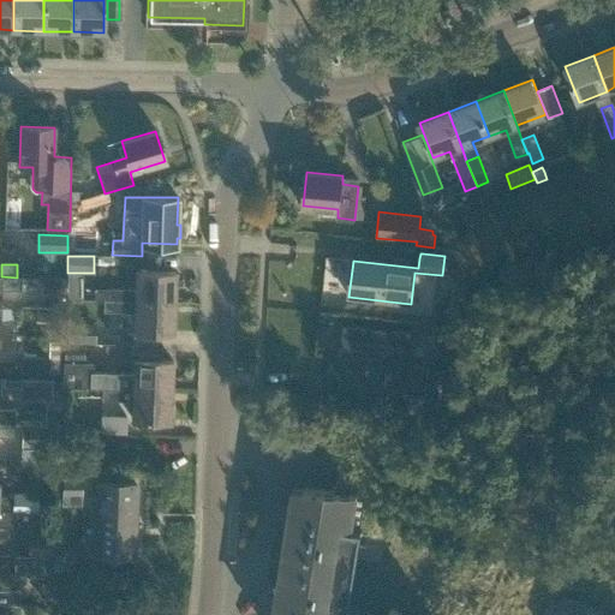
[(105,300),(174,302),(174,273),(137,272),(136,290),(105,290),(105,300)]
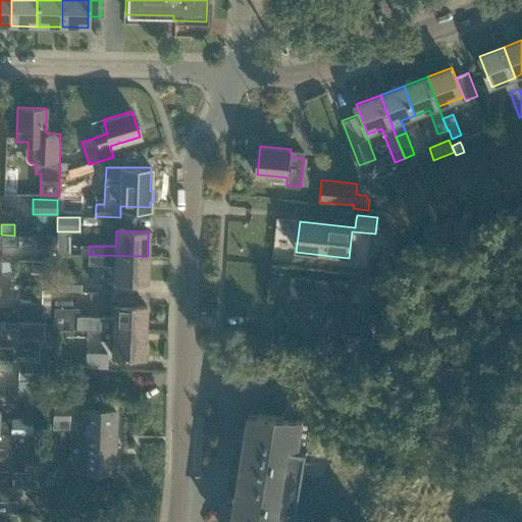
[(42,237),(41,248),(56,249),(57,237),(42,237)]
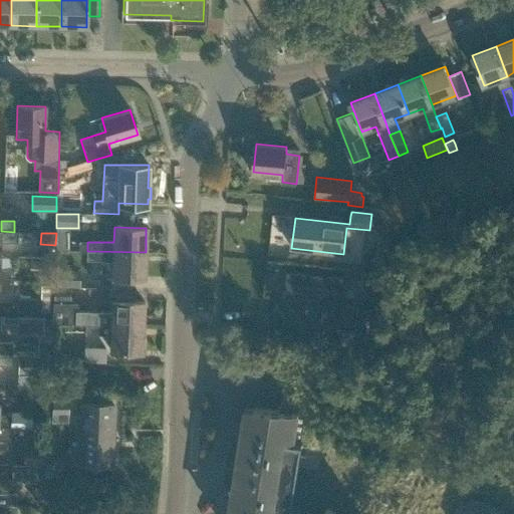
[(145,277),(146,252),(87,251),(87,260),(113,261),(112,277),(145,277)]
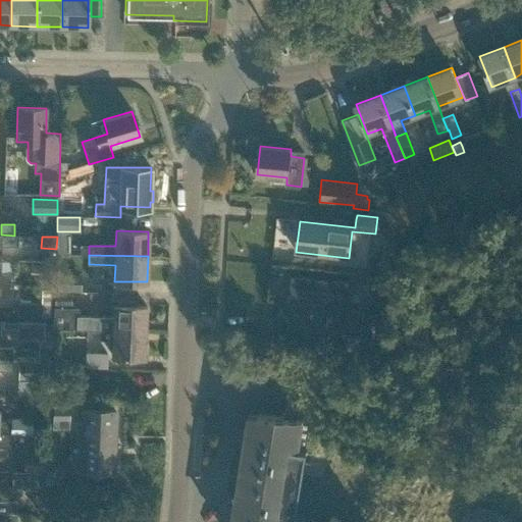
[(0,259),(0,283),(12,284),(13,273),(1,272),(1,260),(0,259)]
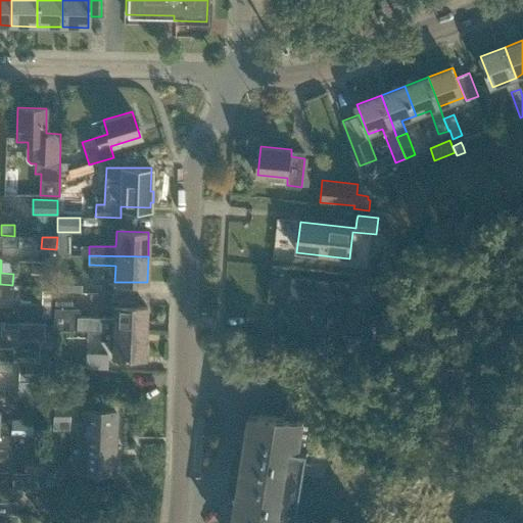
[(32,271),(48,271),(48,262),(32,262),(32,271)]
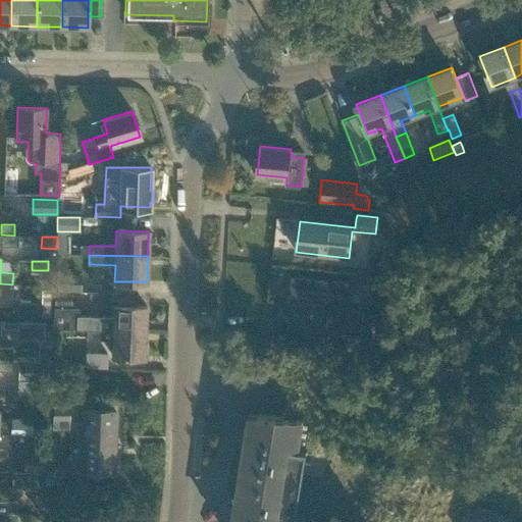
[(294,277),(289,321),(357,329),(359,313),(348,312),(351,283),(294,277)]
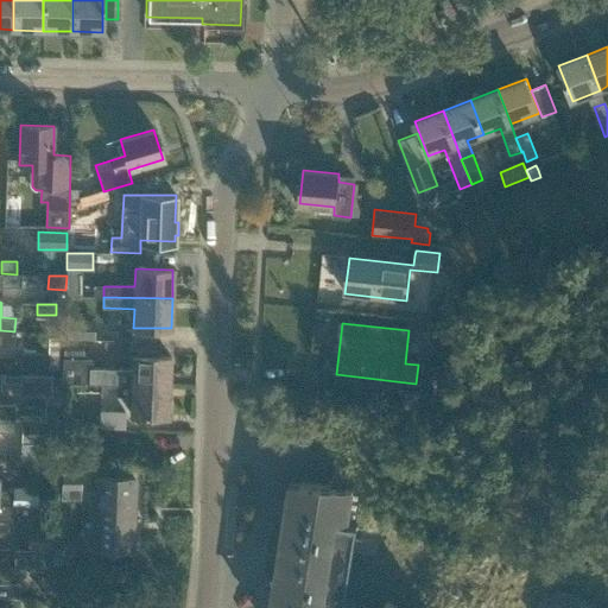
[(95,324),(68,324),(68,339),(94,340),(95,324)]
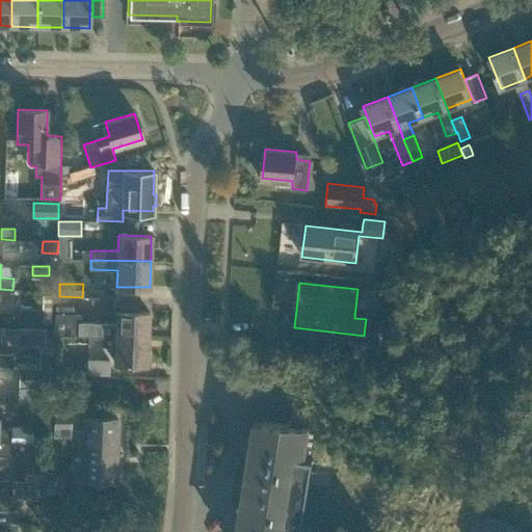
[(0,301),(12,302),(12,290),(0,289),(0,301)]
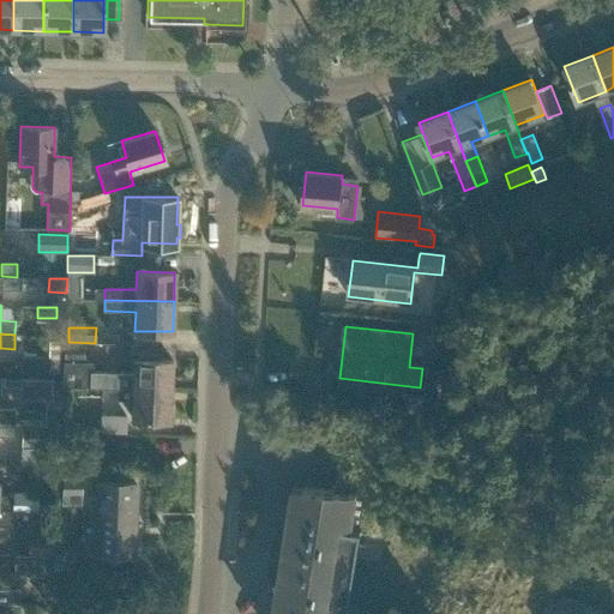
[(59,339),(50,339),(50,357),(22,357),(22,372),(58,373),(59,339)]
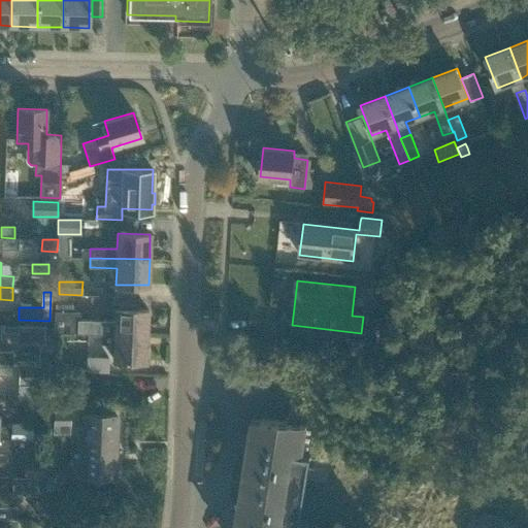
[(68,297),(56,296),(55,308),(67,309),(68,297)]
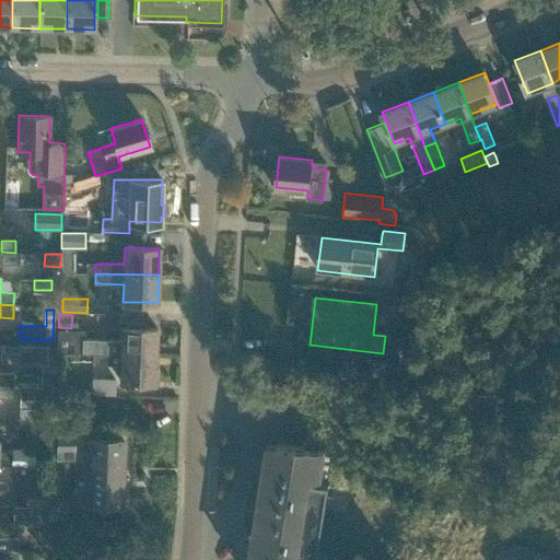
[(93,353),(155,356),(156,328),(121,327),(121,341),(86,340),(86,330),(58,329),(58,353),(93,354),(93,353)]
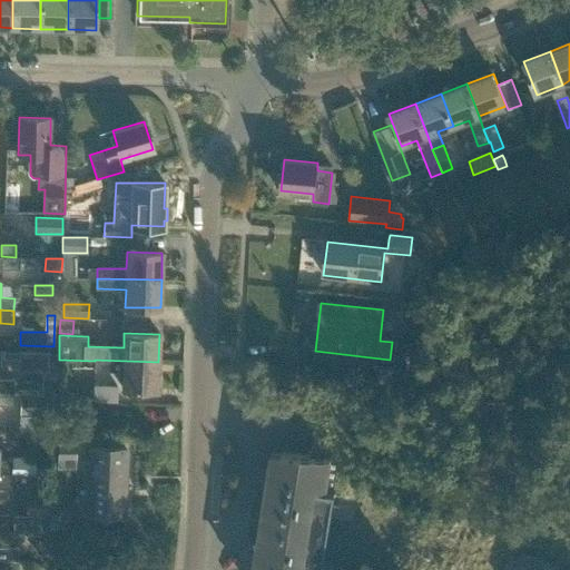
[(58,353),(19,352),(19,370),(47,371),(47,380),(41,380),(41,393),(57,394),(58,353)]
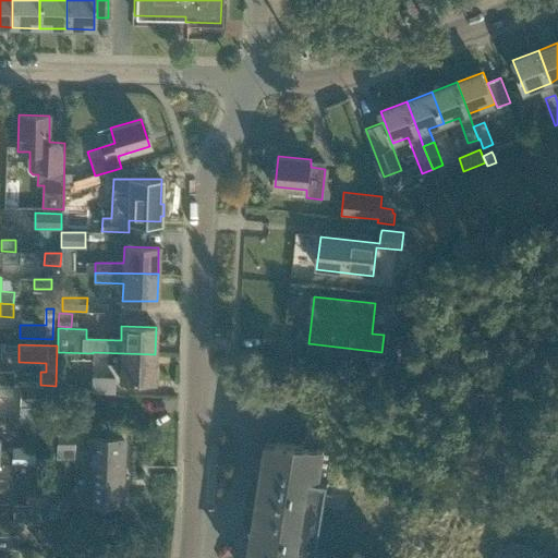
[(154,381),(155,354),(93,352),(93,353),(92,362),(120,363),(120,380),(154,381)]
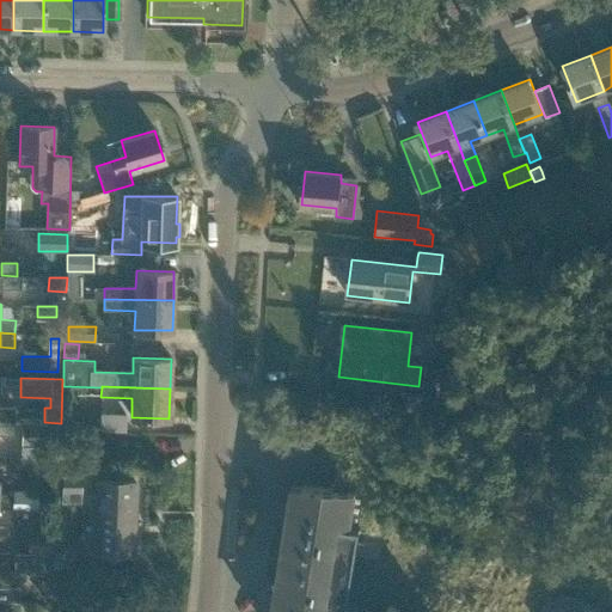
[(0,421),(13,422),(14,408),(0,407),(0,421)]
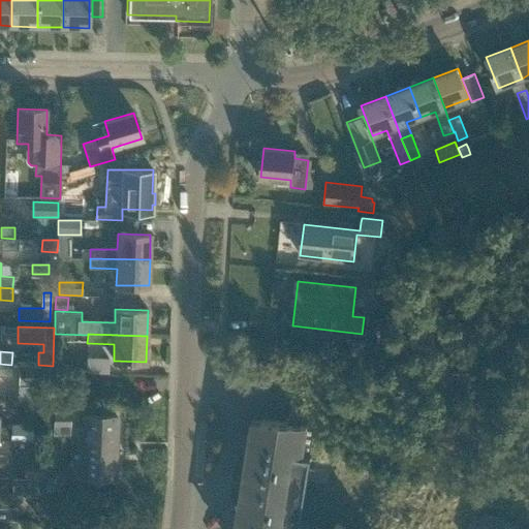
[(110,359),(88,358),(87,373),(110,374),(110,359)]
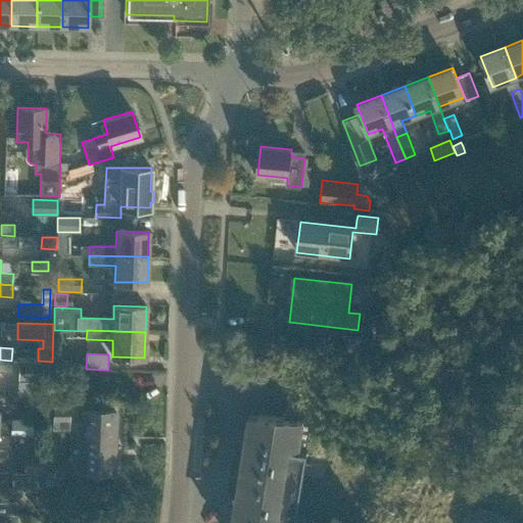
[(0,371),(11,372),(11,361),(0,360),(0,371)]
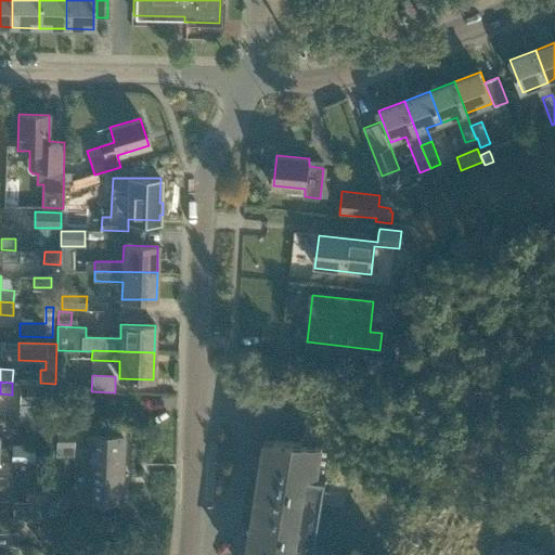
[(21,385),(20,400),(36,400),(37,397),(50,398),(51,386),(21,385)]
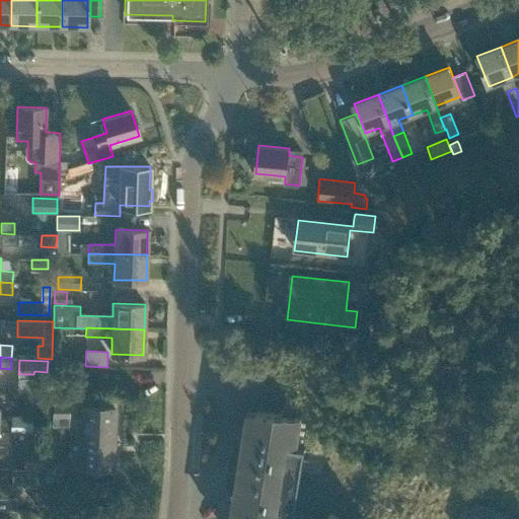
[(303,460),(311,409),(294,399),(285,417),(248,412),(231,518),(343,518),(322,508),(315,518),(314,518),(296,509),(301,470),(303,460)]
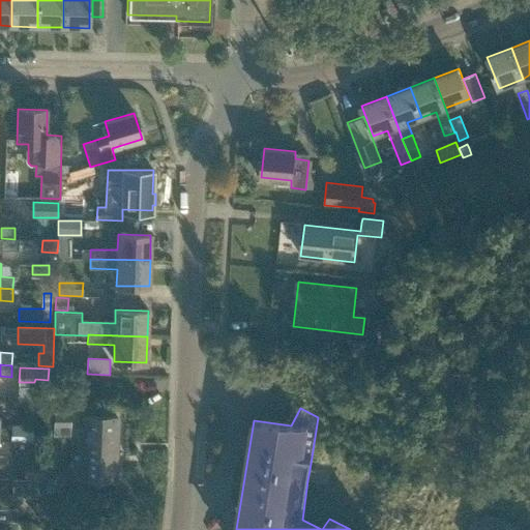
[(72,414),(54,413),(54,427),(71,428),(72,414)]
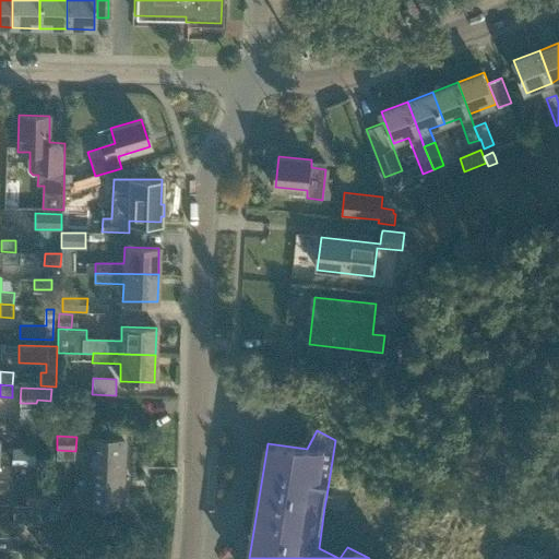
[(87,504),(122,506),(125,441),(90,440),(87,504)]
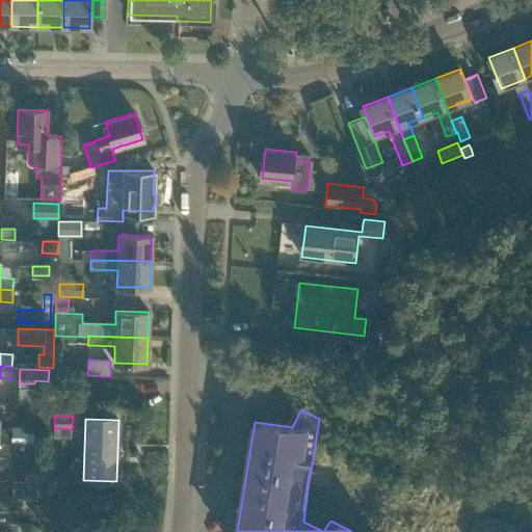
[(0,442),(11,443),(11,432),(11,430),(0,429),(0,442)]
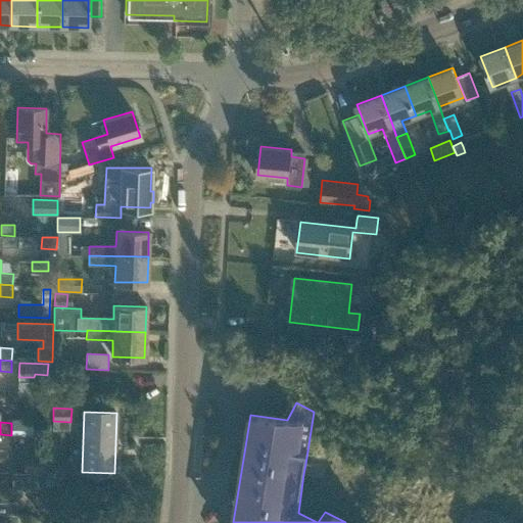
[(27,435),(33,435),(33,425),(11,425),(11,435),(26,435),(27,435)]
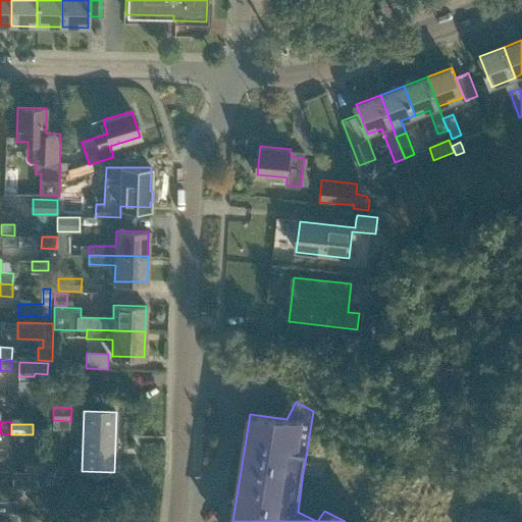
[(25,434),(11,434),(0,433),(0,447),(38,448),(39,440),(39,435),(33,434),(27,434),(25,434)]
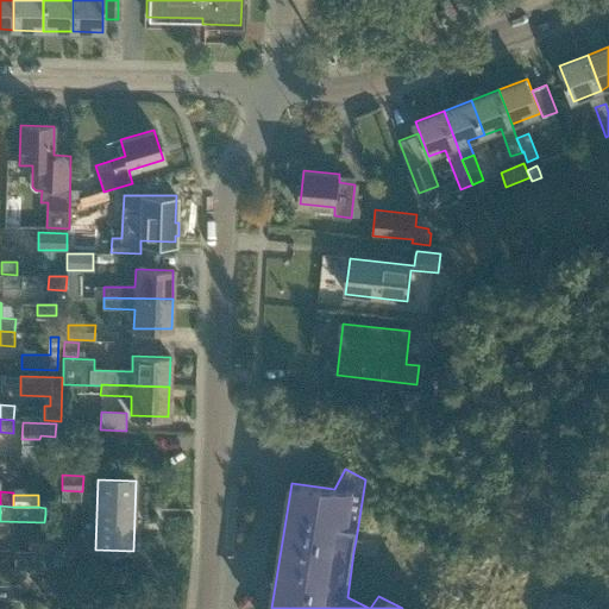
[(45,532),(29,531),(29,550),(52,550),(54,532),(45,532)]
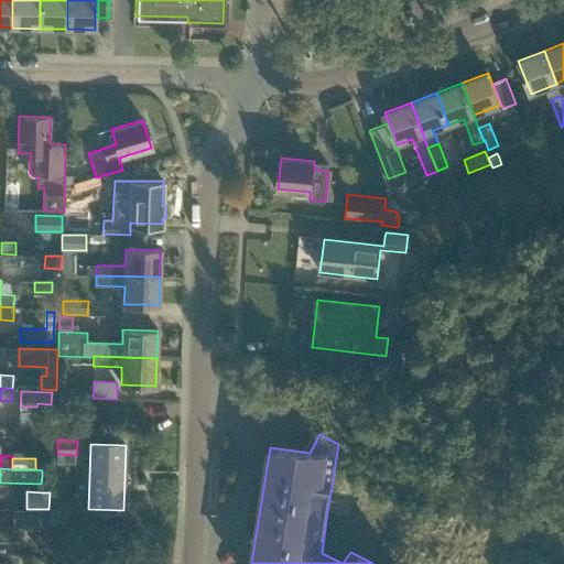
[(51,509),(47,521),(57,524),(62,512),(51,509)]
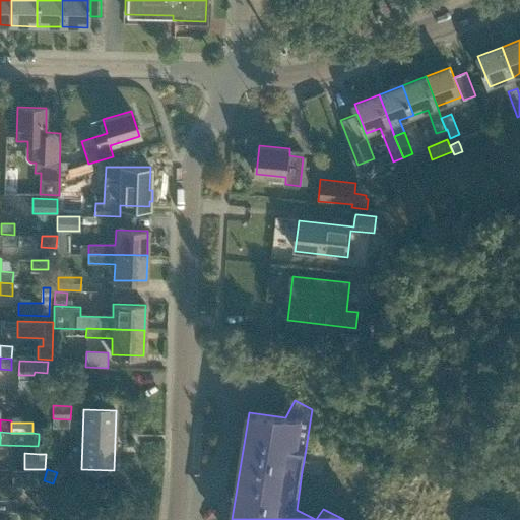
[(43,471),(12,470),(12,488),(36,488),(37,476),(43,477),(43,471)]
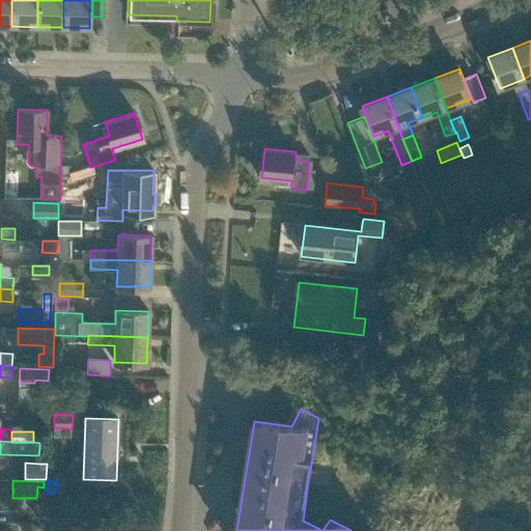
[(0,522),(18,523),(18,510),(0,509),(0,522)]
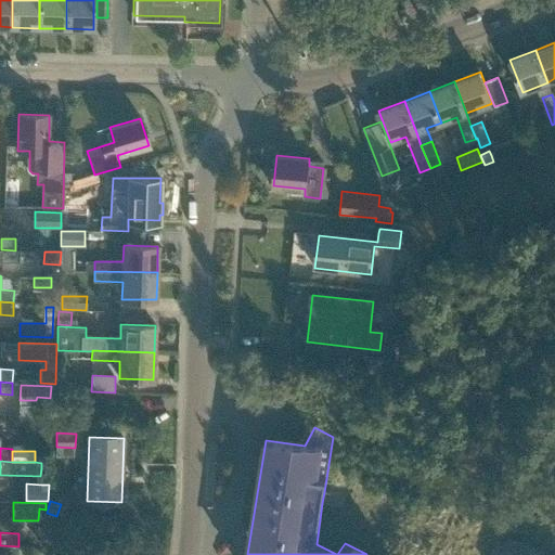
[(0,554),(17,554),(18,546),(0,545),(0,554)]
